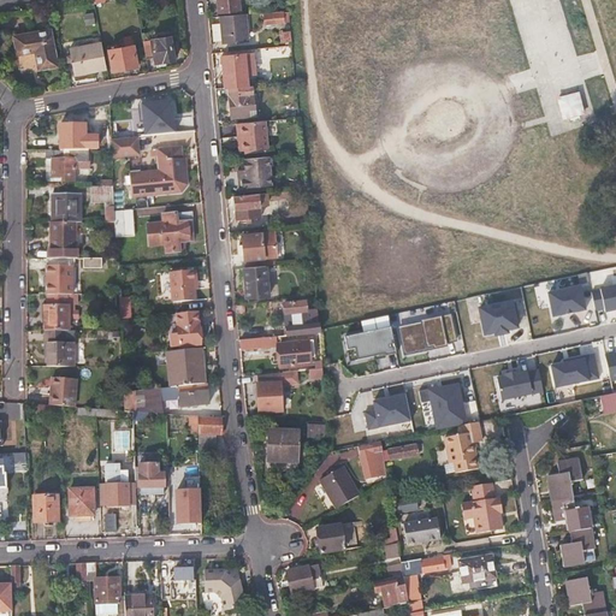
[(241,11),(240,0),(219,0),(220,4),(220,12),(241,11)]
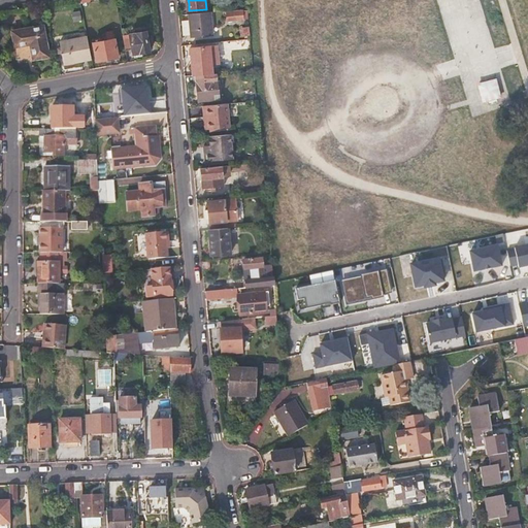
[(437,0),(468,117),(510,105),(483,0),(437,0)]
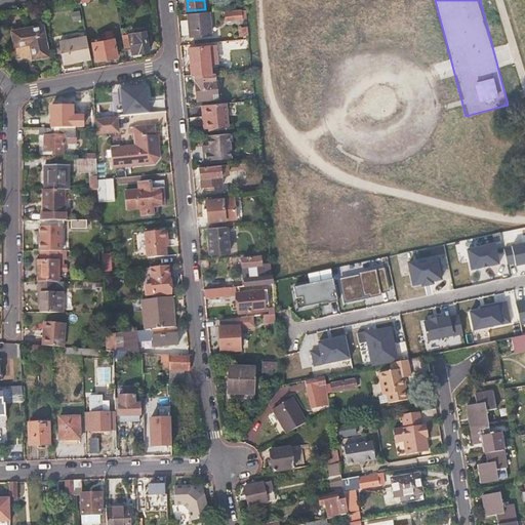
[(248,18),(247,10),(226,12),(226,21),(248,18)]
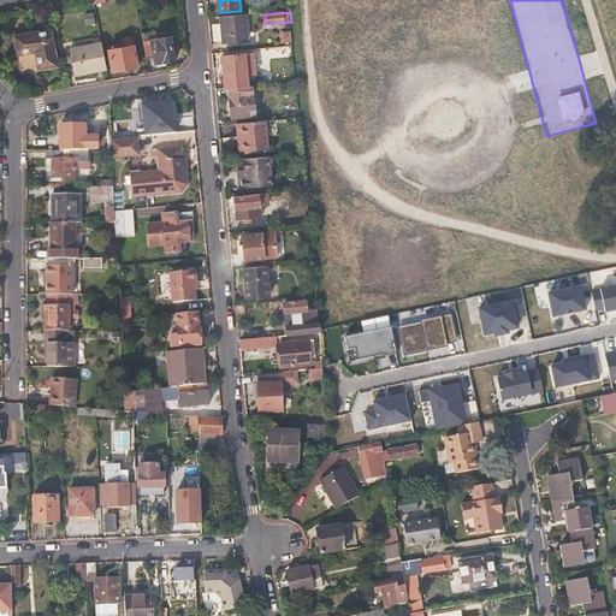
[(248,40),(247,13),(220,16),(223,43),(248,40)]
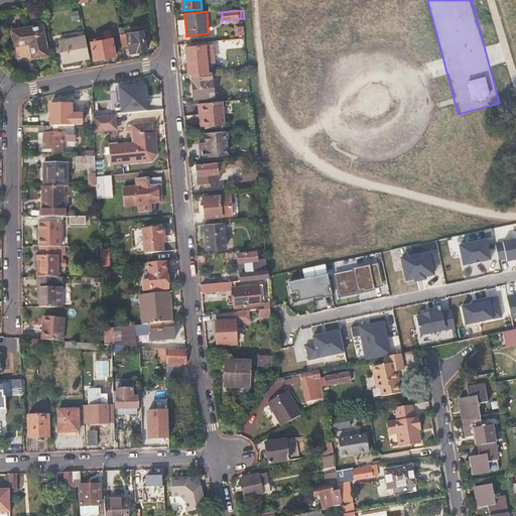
[(42,25),(13,30),(16,46),(30,43),(33,57),(48,55),(42,25)]
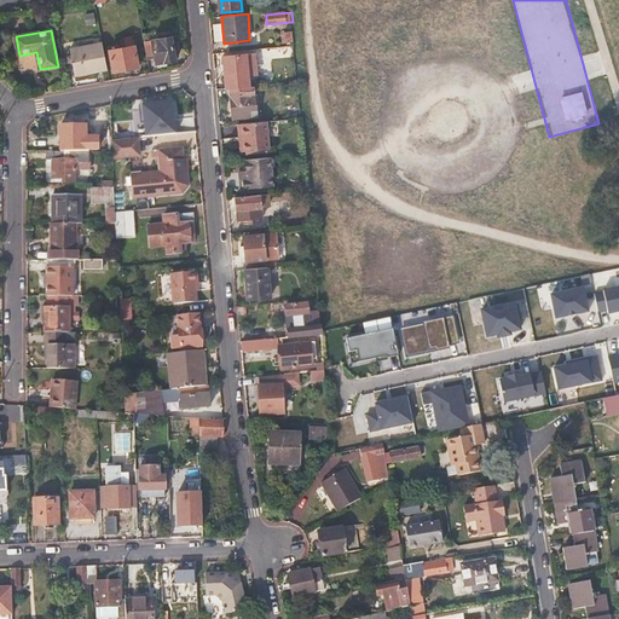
[(128,47),(110,51),(114,73),(139,67),(132,36),(127,38),(128,47)]
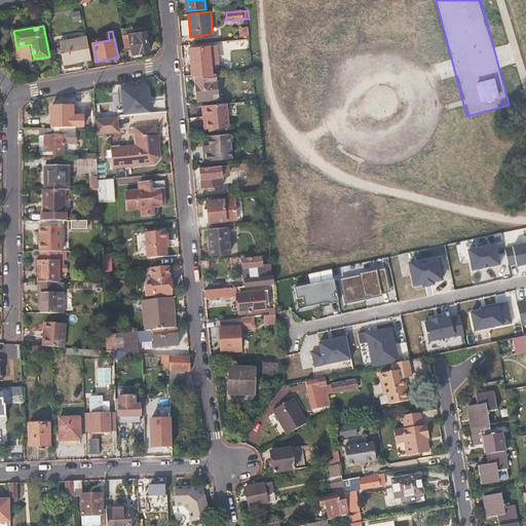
[(149,51),(145,32),(123,36),(126,51),(132,50),(133,54),(149,51)]
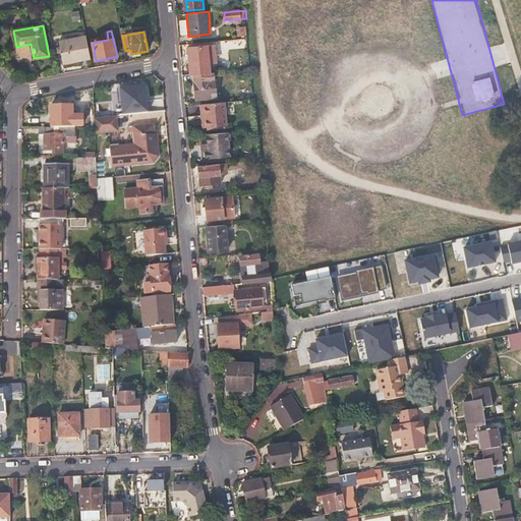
[(91,58),(87,37),(60,42),(64,63),(91,58)]
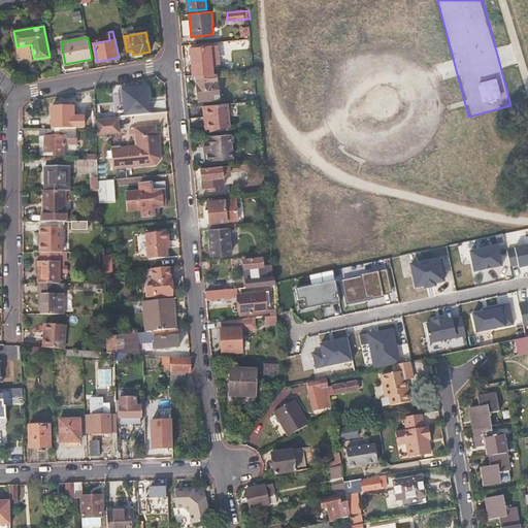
[(215,73),(213,64),(211,65),(209,45),(191,47),(192,69),(194,69),(194,76),(196,75),(211,74),(215,73)]
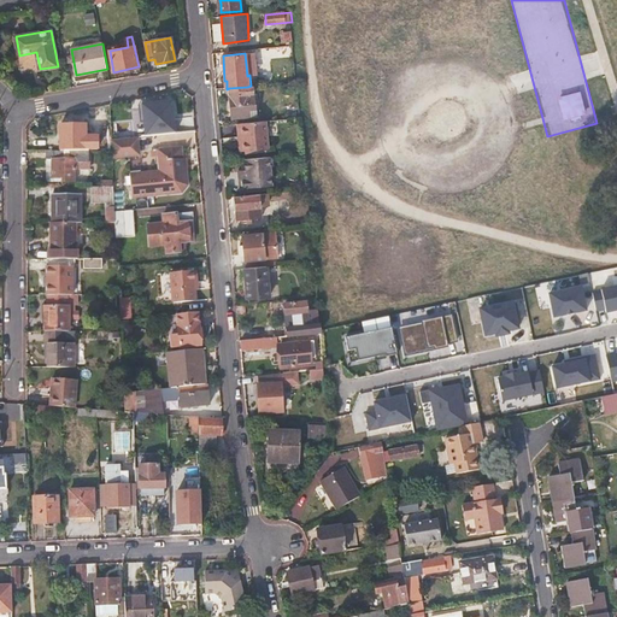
[(251,113),(247,87),(229,88),(233,116),(251,113)]
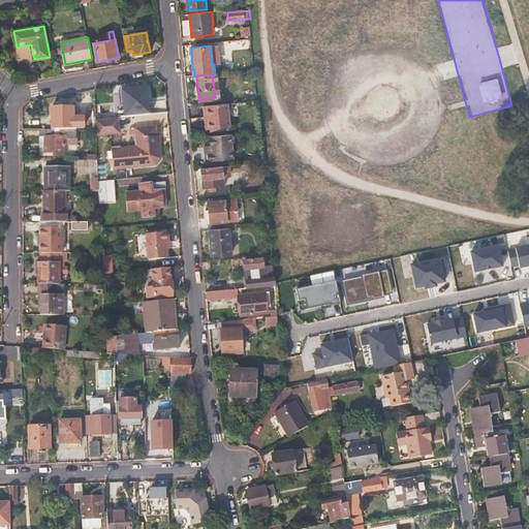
[(148,86),(122,88),(124,116),(151,113),(148,86)]
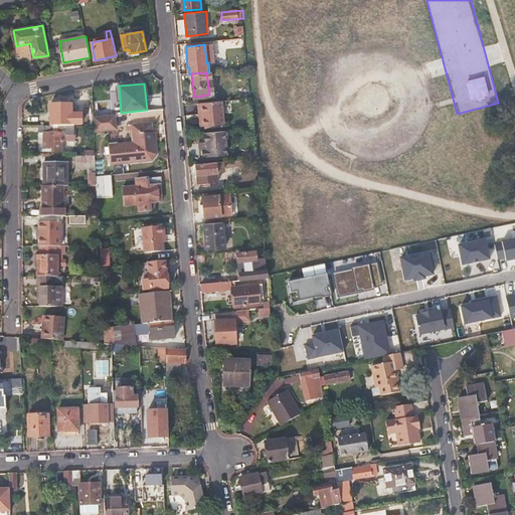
[(72,126),(71,101),(62,101),(62,106),(49,106),(49,126),(72,126)]
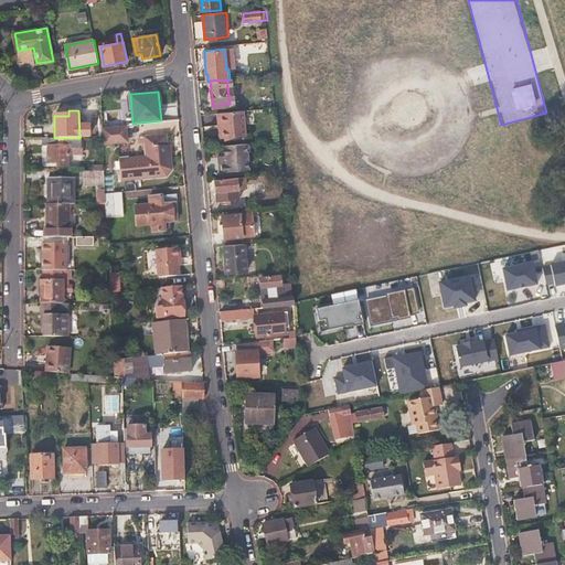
[(265,125),(265,115),(249,114),(249,110),(238,112),(237,124),(265,125)]
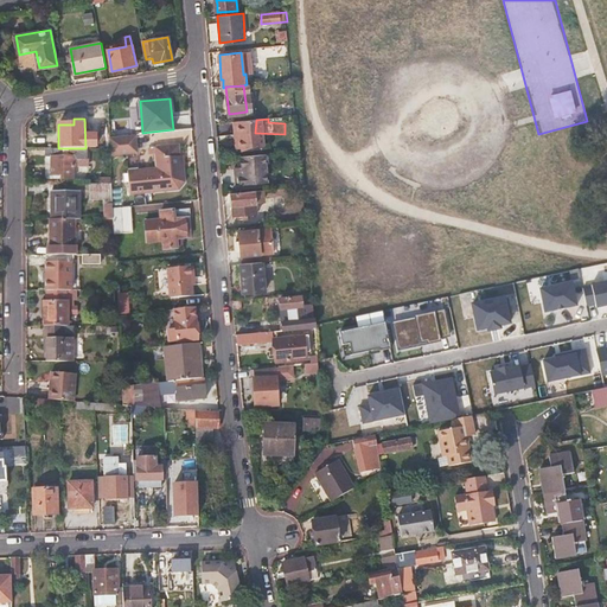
[(247,122),(227,125),(228,146),(248,145),(247,122)]
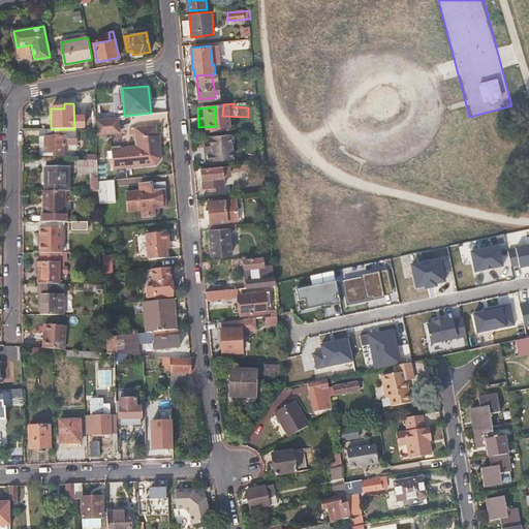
[(167,119),(167,113),(150,115),(151,121),(167,119)]
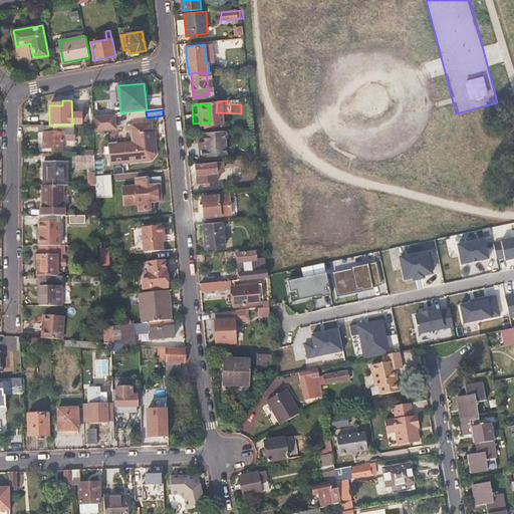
[(147,123),(147,117),(146,111),(137,112),(138,124),(147,123)]
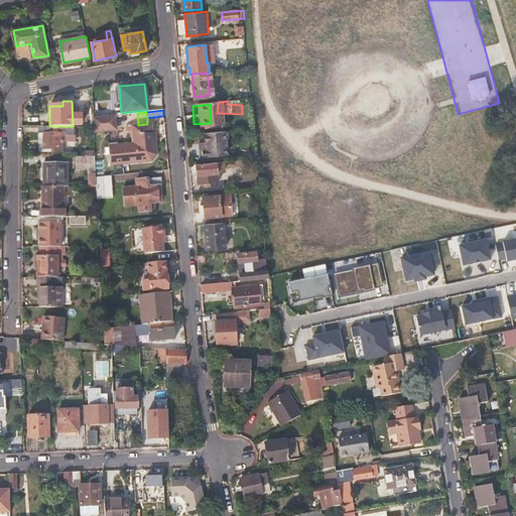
[(103,137),(102,117),(92,118),(93,126),(93,137),(103,137)]
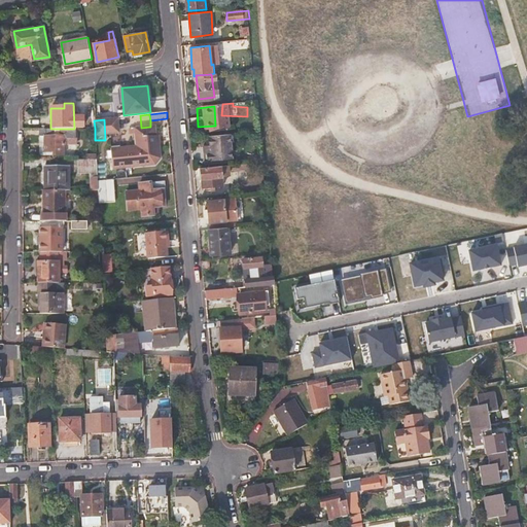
[(47,129),(47,120),(28,120),(28,130),(40,130),(47,129)]
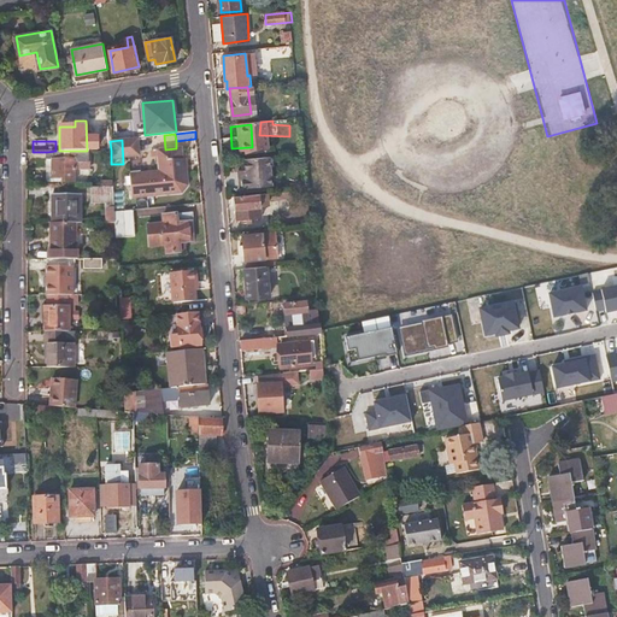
[(88,169),(88,151),(87,151),(59,151),(56,151),(47,152),(47,159),(52,159),(53,178),(63,178),(63,182),(75,182),(75,170),(88,169)]
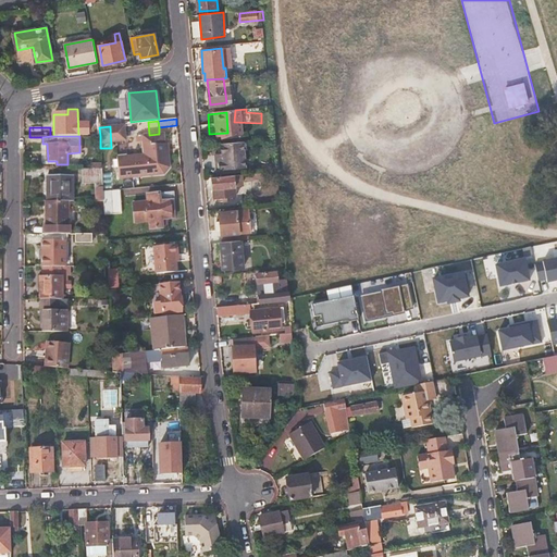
[(156,143),(150,143),(153,175),(165,174),(164,164),(170,163),(166,138),(156,139),(156,143)]
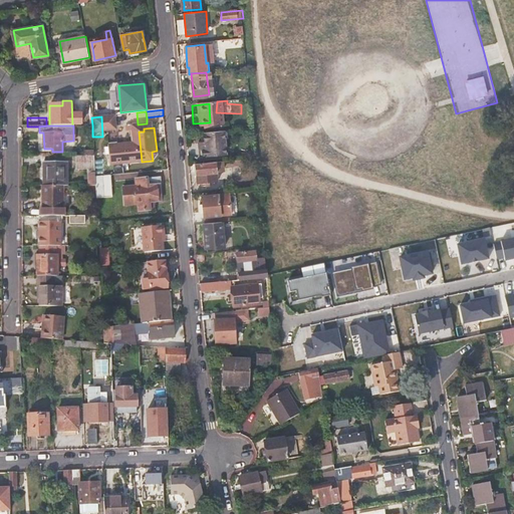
[(202,130),(203,141),(198,141),(199,155),(227,154),(226,129),(202,130)]
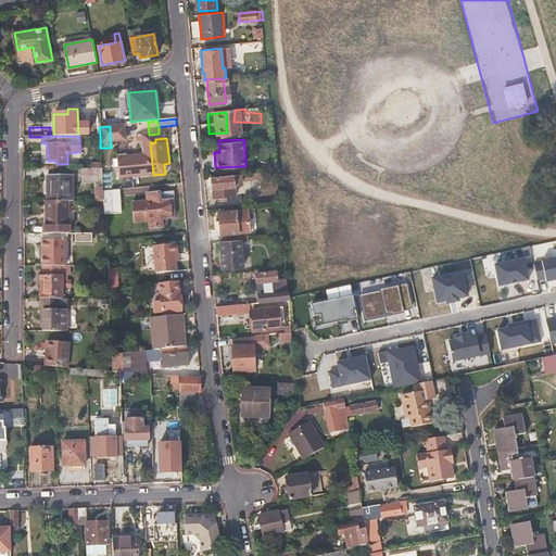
[(102,191),(101,169),(83,169),(83,184),(95,184),(96,201),(103,201),(102,191)]
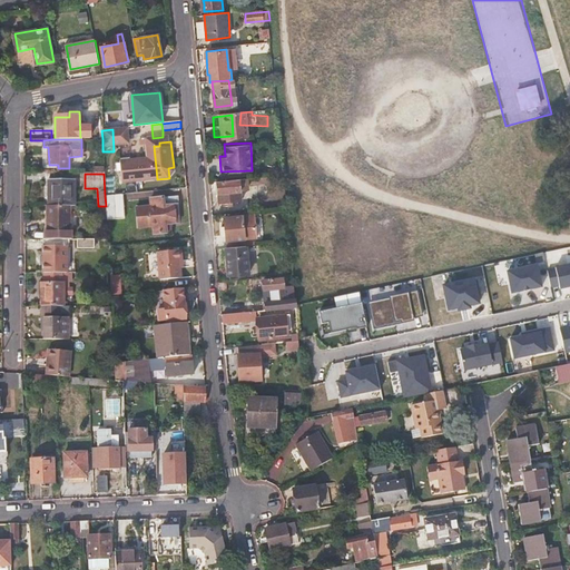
[(242,202),(239,179),(217,182),(219,203),(242,202)]
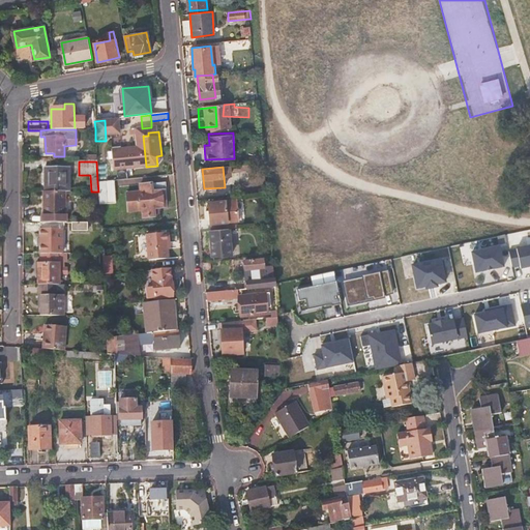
[(70,192),(69,168),(45,168),(45,192),(64,192),(70,192)]
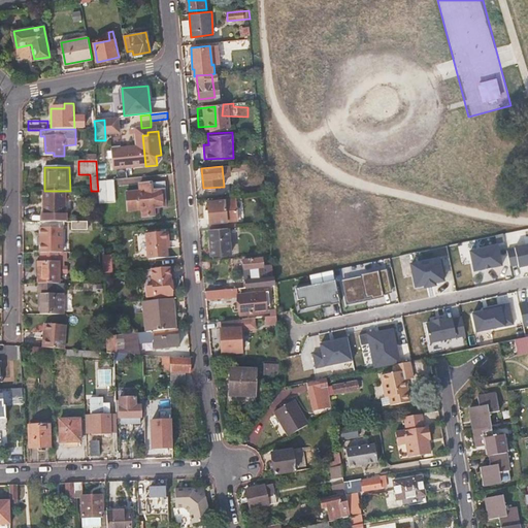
[(116,202),(113,180),(97,182),(98,191),(99,204),(116,202)]
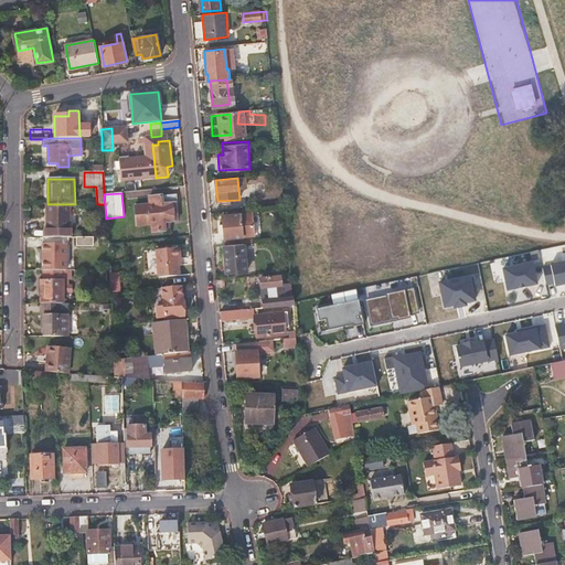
[(149,204),(136,205),(137,226),(151,225),(151,232),(166,232),(164,222),(177,222),(174,202),(177,202),(177,194),(149,196),(149,204)]
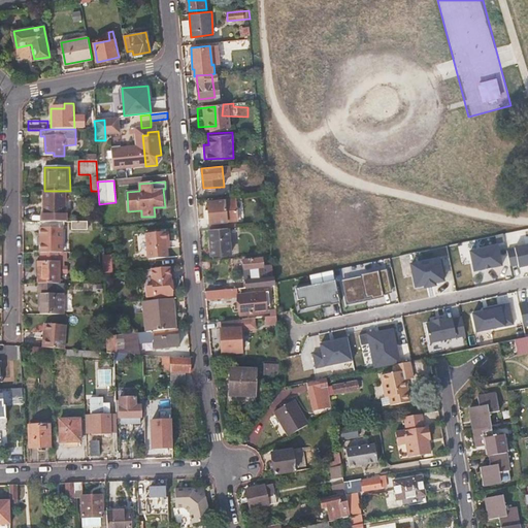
[(64,191),(44,191),(44,216),(64,216),(64,191)]
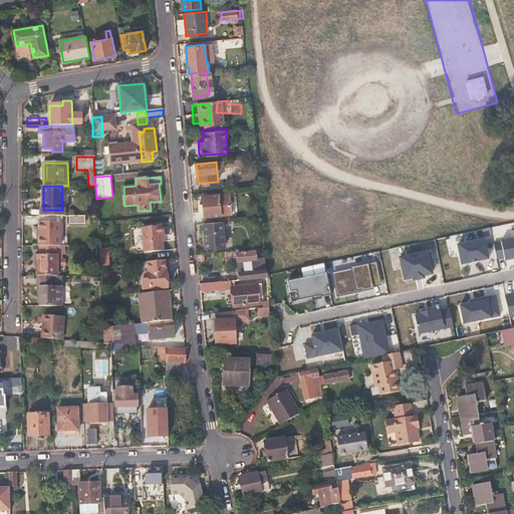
[(222,221),(220,193),(202,195),(204,223),(222,221)]
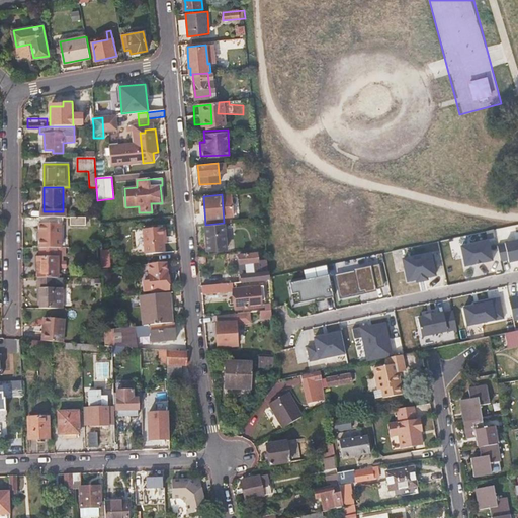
[(61,248),(62,219),(39,219),(38,248),(58,248),(61,248)]
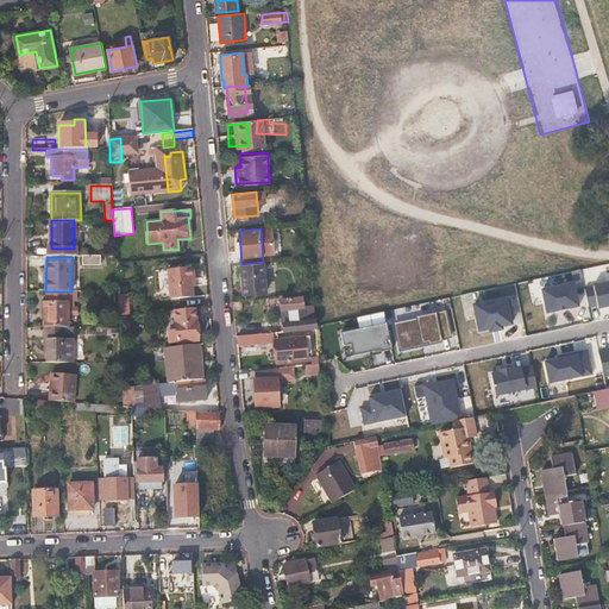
[(180,267),(180,257),(162,259),(163,268),(180,267)]
